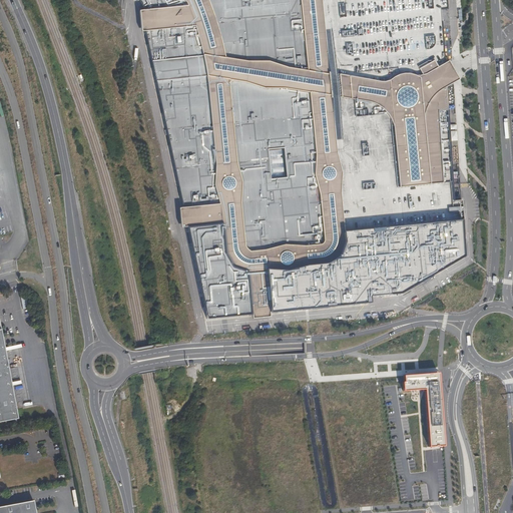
[(137,0),(142,10),(146,39),(182,207),(190,207),(192,226),(187,227),(206,319),(251,315),(250,310),(269,308),(270,313),(369,304),(369,298),(399,295),(462,259),(459,220),(462,220),(461,201),(453,201),(446,87),(441,79),(440,78),(435,68),(444,63),(441,10),(447,10),(446,0),(137,0)]
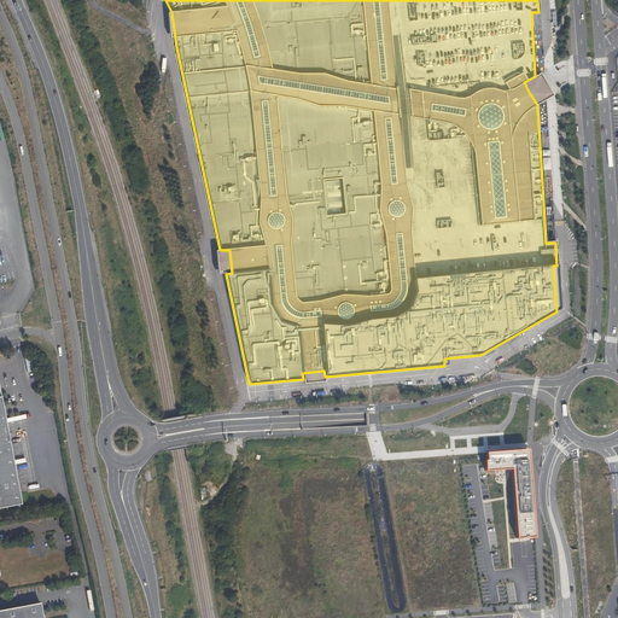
[(546,83),(540,74),(535,76),(524,82),(530,94),(531,95),(537,105),(551,98),(552,97),(551,93),(546,83)]
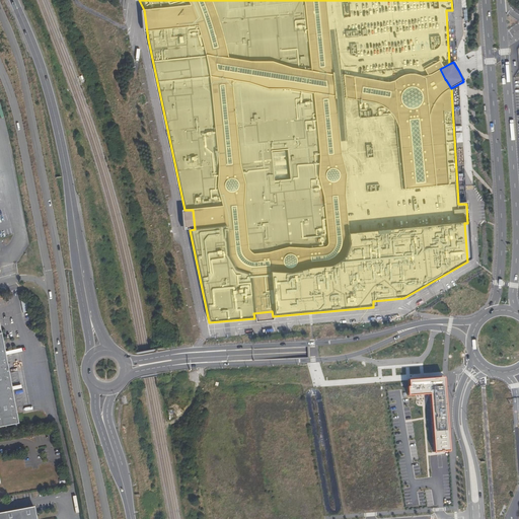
[(180,211),(182,230),(187,230),(190,230),(195,229),(193,210),(184,210),(182,211),(180,211)]
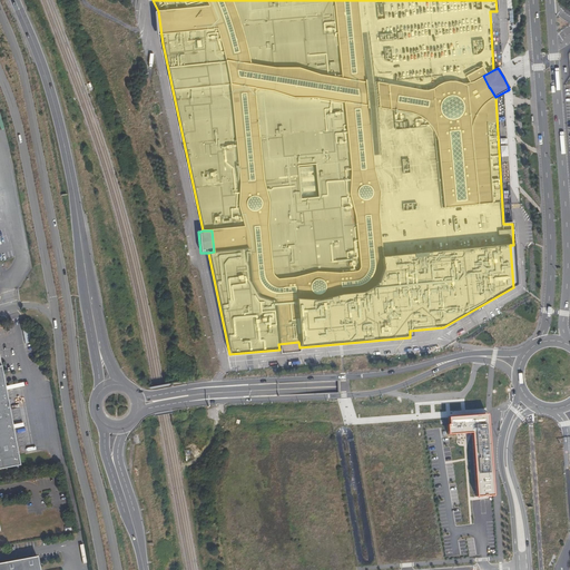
[(298,342),(278,344),(279,350),(279,354),(300,353),(300,347),(298,342)]
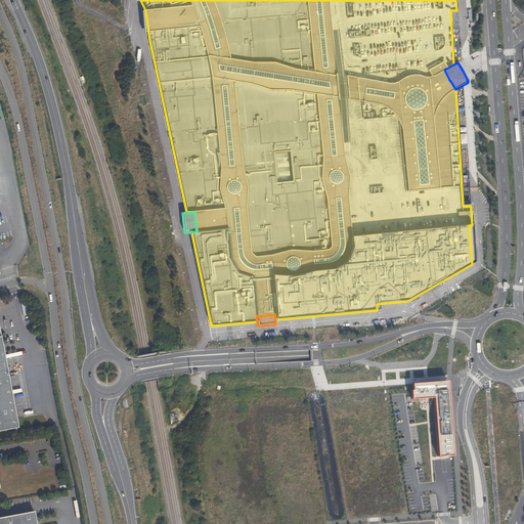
[(0,430),(17,427),(0,334),(0,430)]
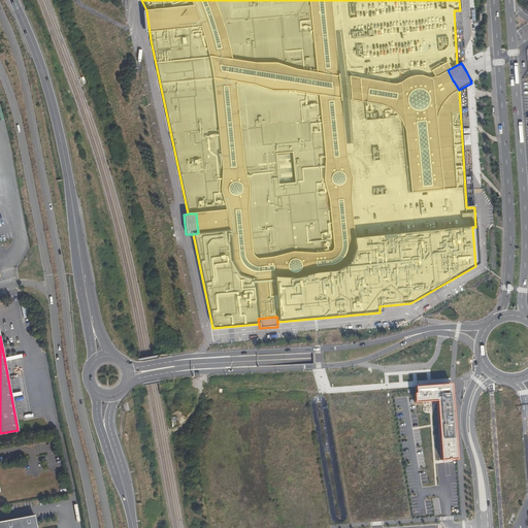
[(452,385),(415,388),(416,395),(415,395),(416,403),(433,402),(437,402),(441,461),(457,459),(452,385)]
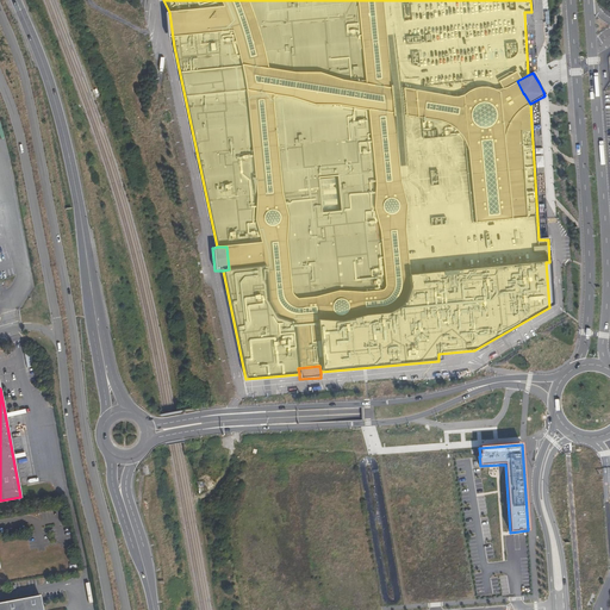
[(0,599),(0,609),(39,609),(37,593),(0,599)]
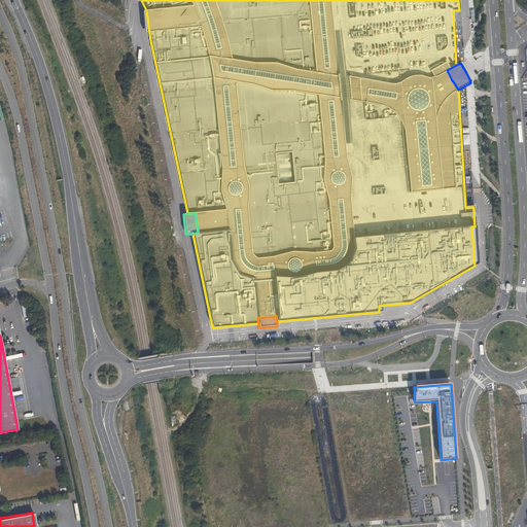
All buildings are outlined.
